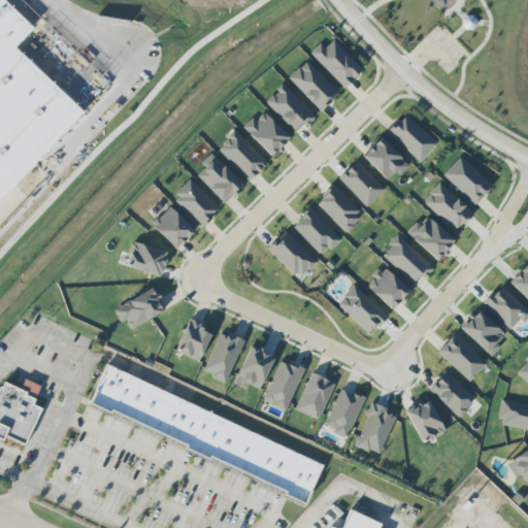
[(0,0),(0,197),(80,111),(12,45),(31,26),(0,0)]
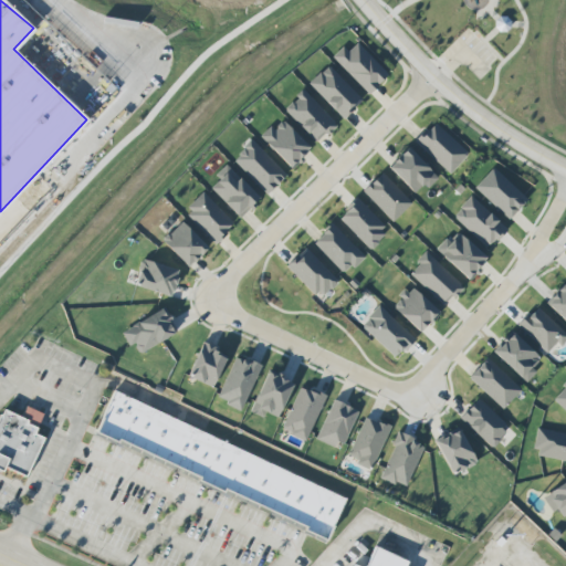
[(343,46),(333,56),(368,94),(388,75),(357,43),(348,52),(343,46)]
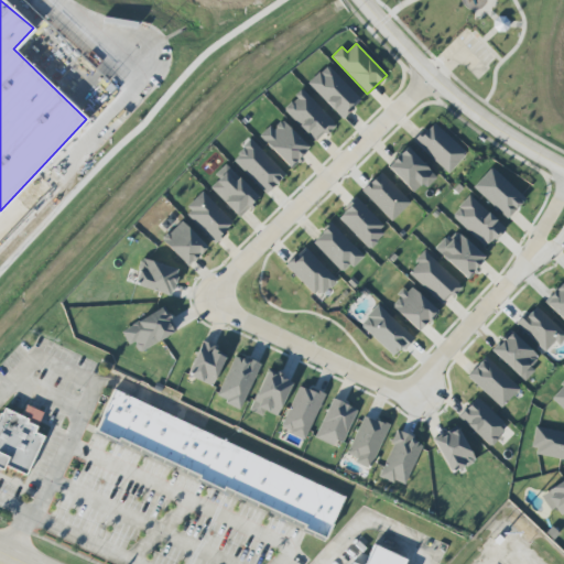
[(342,119),(361,100),(327,65),(307,84),(342,119)]
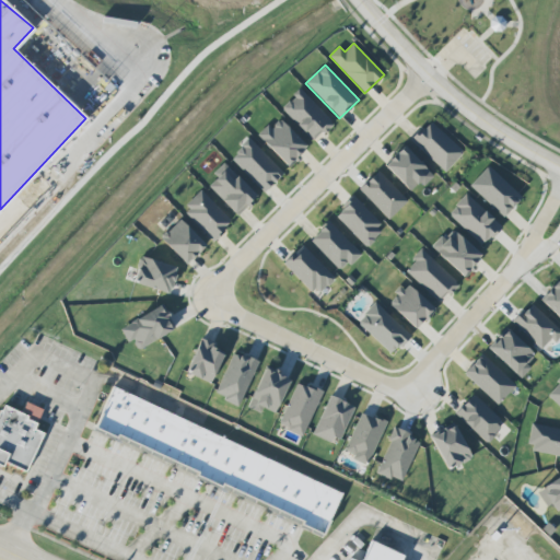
[(281,107),(313,142),(333,124),(301,89),(281,107)]
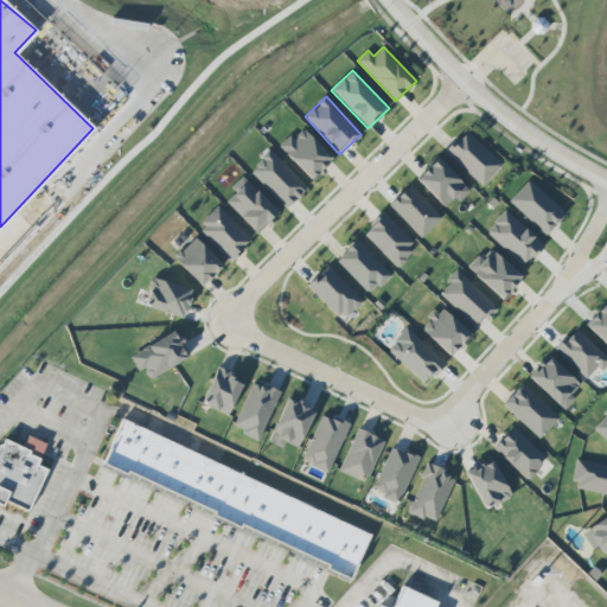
[(334,158),(302,129),(293,139),(289,135),(278,147),(313,180),(334,158)]
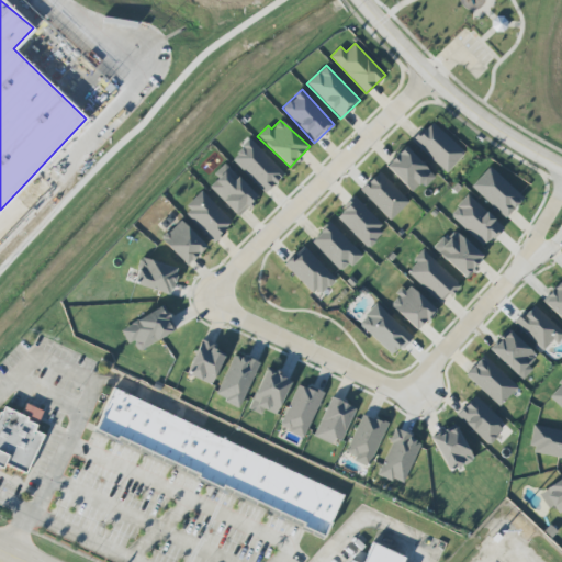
[(447,172),(464,154),(431,121),(413,141),(447,172)]
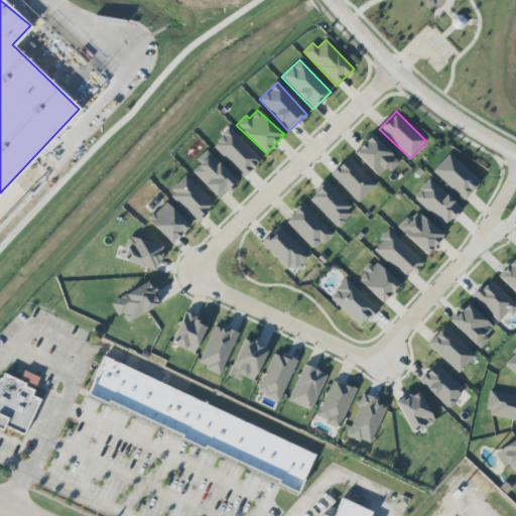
[(212,145),(243,177),(261,160),(231,128),(212,145)]
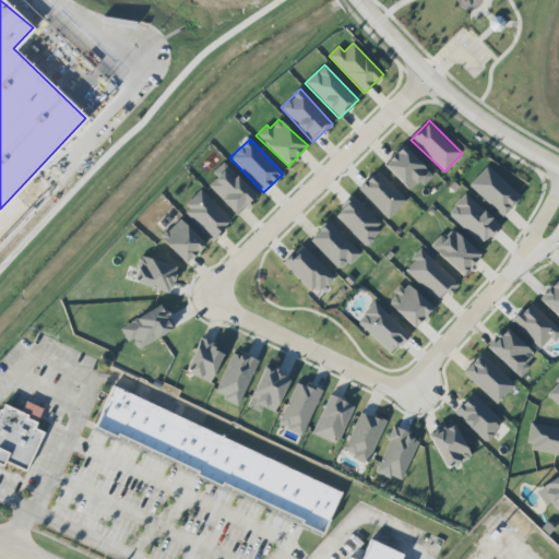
[(423,186),(432,176),(404,146),(384,165),(409,191),(419,181),(423,186)]
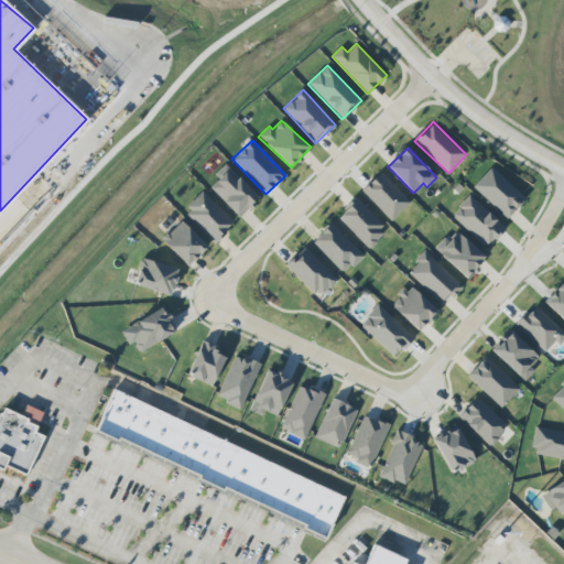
[(209,188),(240,217),(259,197),(225,164),(215,174),(219,179),(209,188)]
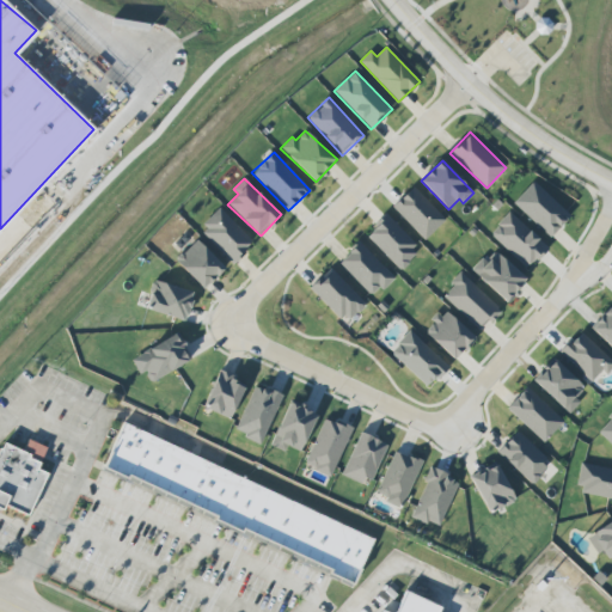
[(570,215),(533,181),(513,203),(550,238),(570,215)]
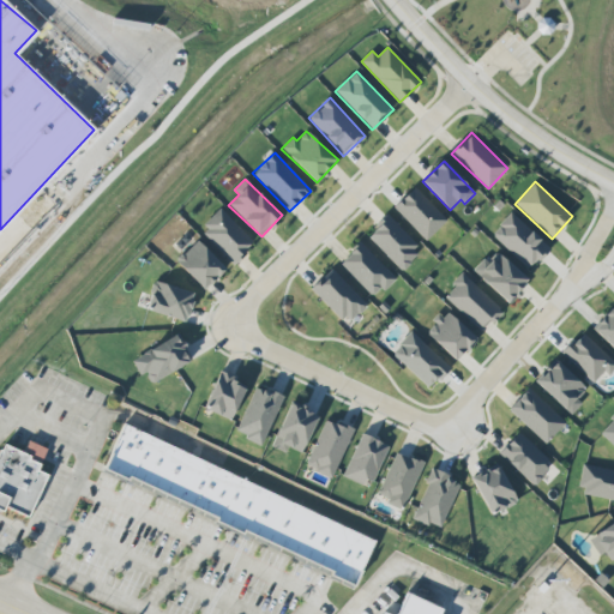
[(447,221),(416,187),(395,208),(426,241),(447,221)]
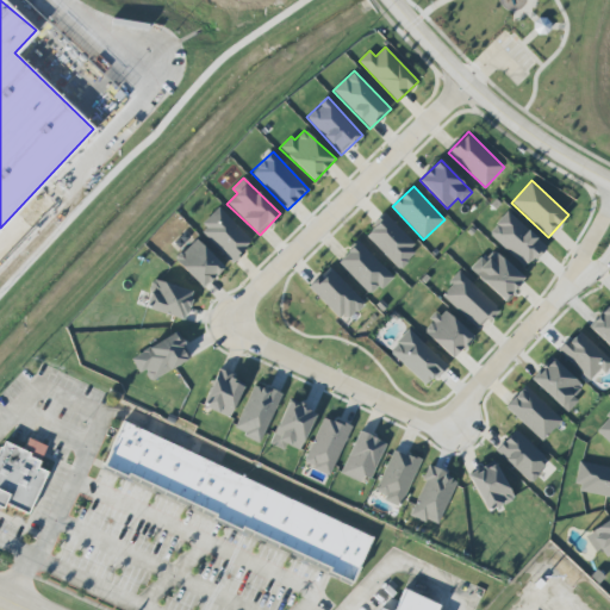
[(231,262),(253,242),(219,207),(199,226),(231,262)]
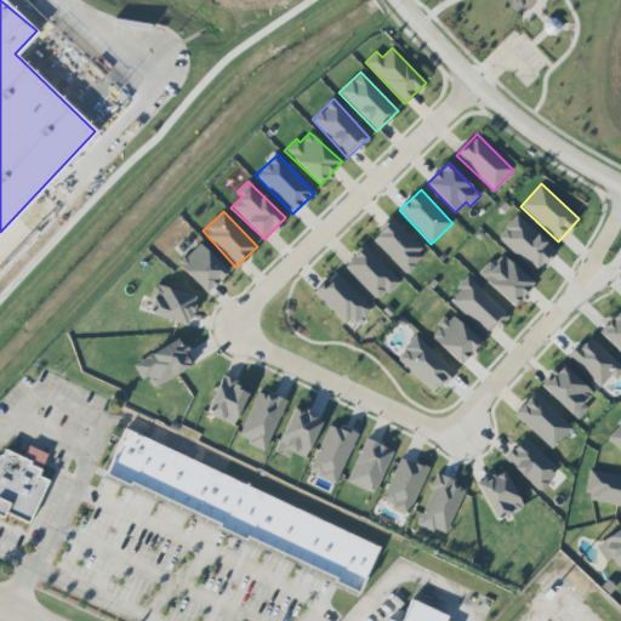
[(556,251),(517,215),(496,238),(535,273),(556,251)]
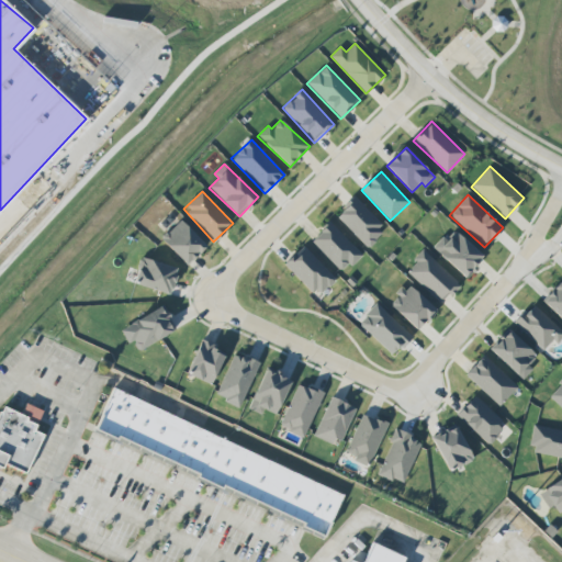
[(337,216),(368,248),(386,231),(355,198),(337,216)]
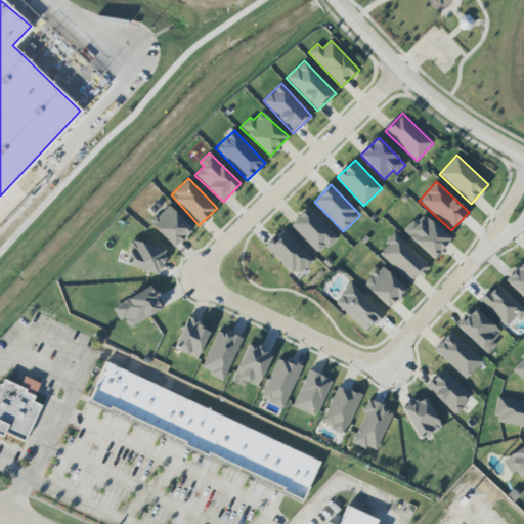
[(174,248),(192,230),(169,205),(149,222),(174,248)]
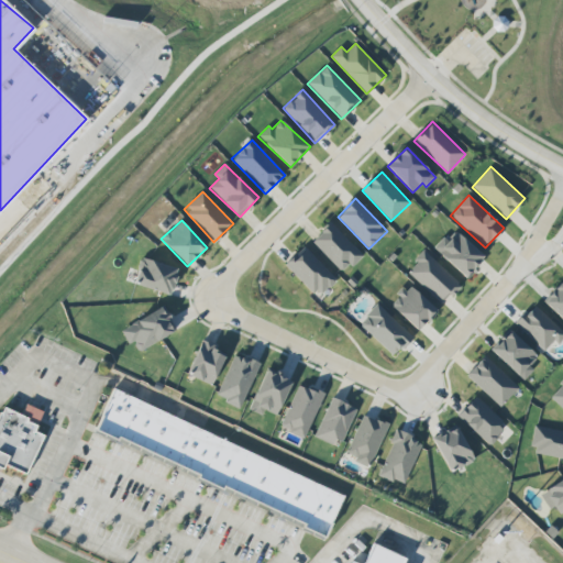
[(311,241),(343,274),(362,255),(331,222),(311,241)]
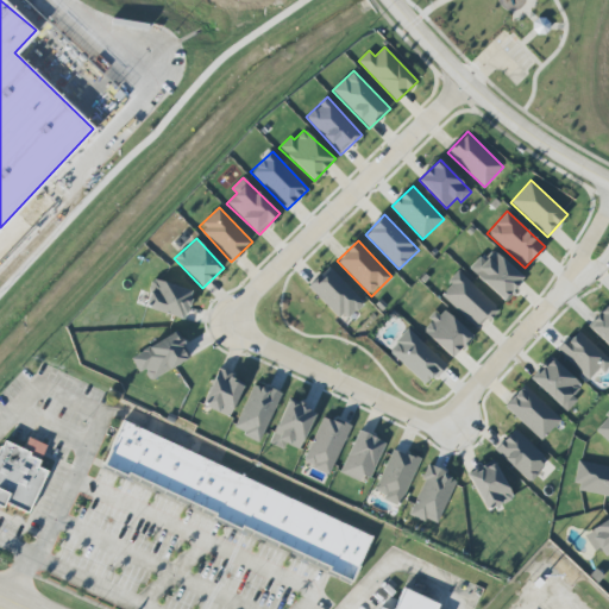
[(525,280),(491,248),(470,269),(503,301),(525,280)]
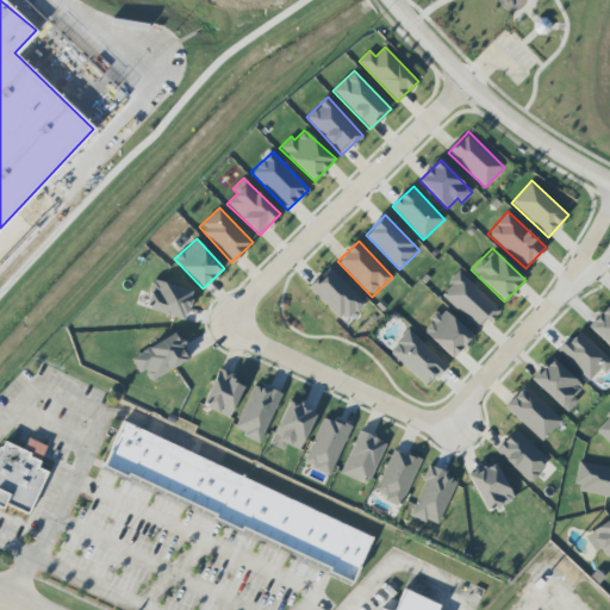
[(309,287),(343,323),(365,303),(330,267),(309,287)]
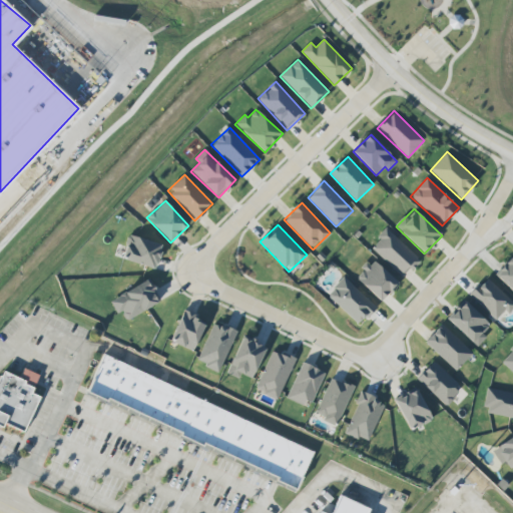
[(371,247),(404,278),(420,260),(387,229),(371,247)]
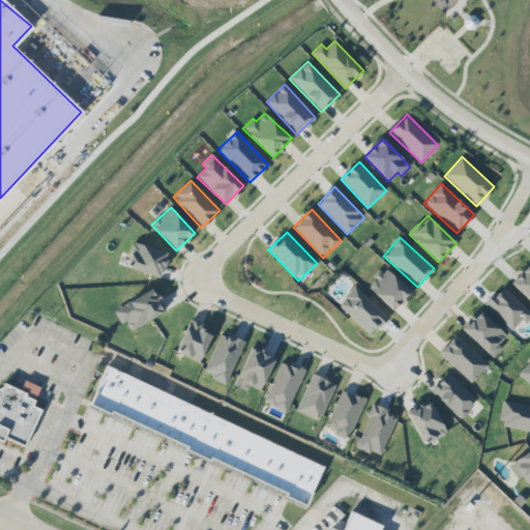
[(160,278),(168,253),(134,242),(126,268),(160,278)]
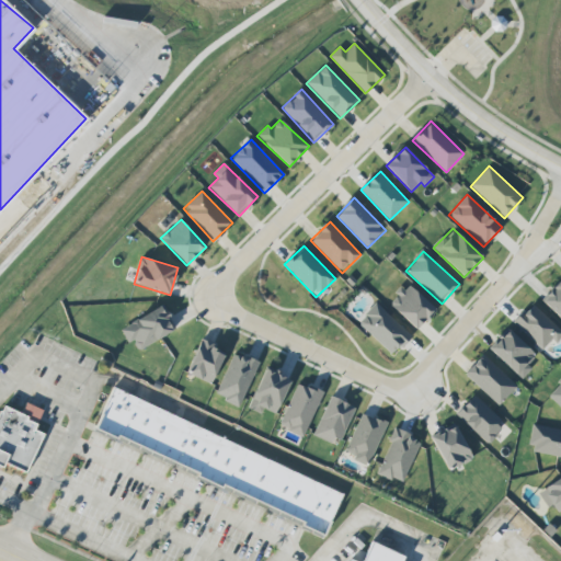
[(560,282),(560,281),(541,300),(560,319),(560,282)]
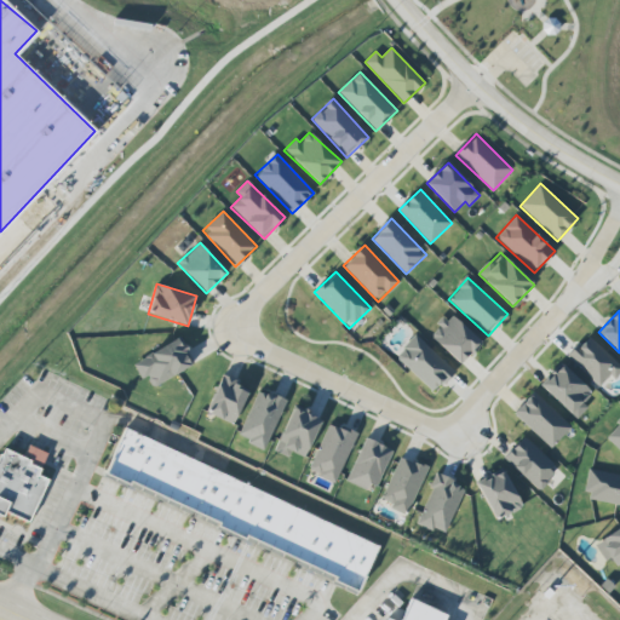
[(429,336),(460,365),(482,343),(451,314),(429,336)]
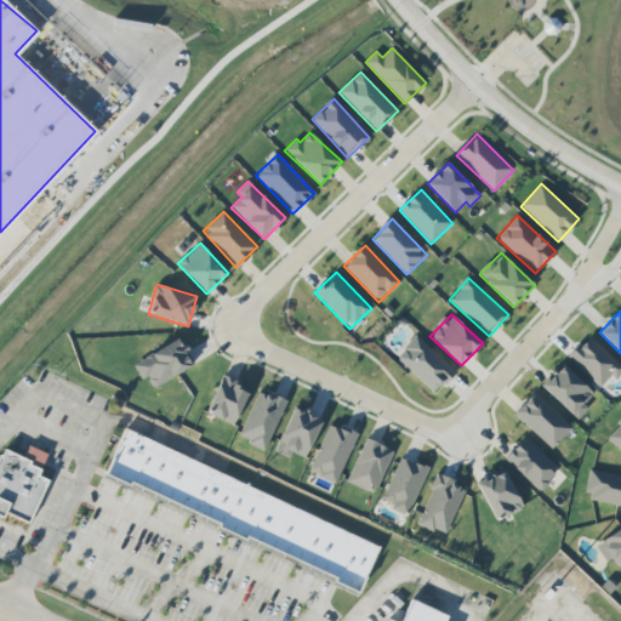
[(455,371),(415,335),(396,358),(436,394),(455,371)]
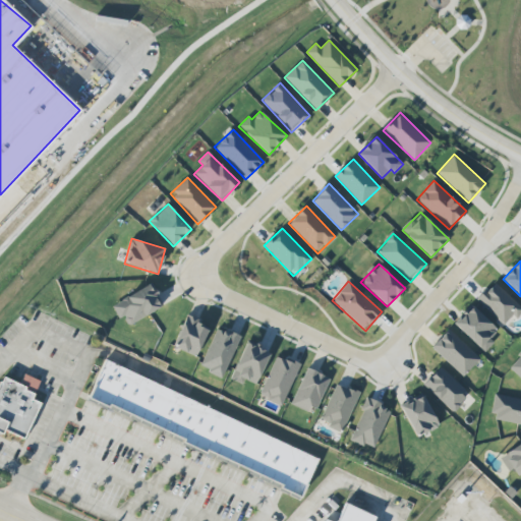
[(504,325),(512,316),(515,320),(520,312),(520,306),(494,282),(476,300),(504,325)]
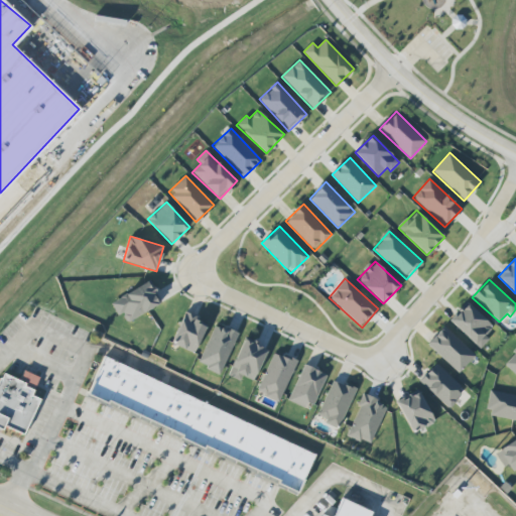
[(118,315),(122,313),(127,323),(162,301),(149,280),(111,303),(118,315)]
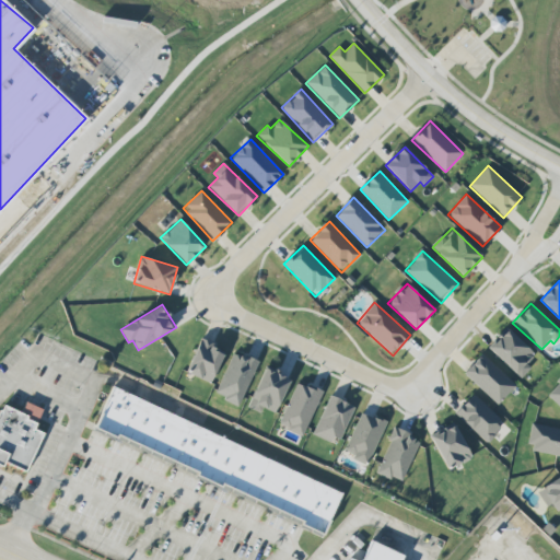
[(535,354),(505,328),(488,348),(521,378),(531,368),(526,363),(535,354)]
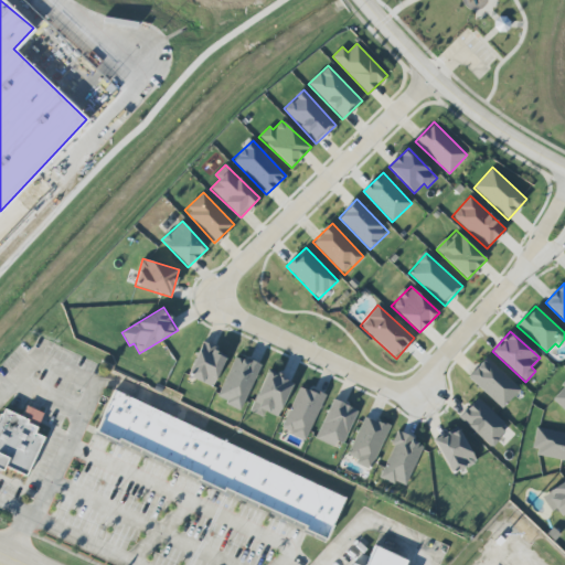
[(201,343),(189,377),(214,386),(227,352),(201,343)]
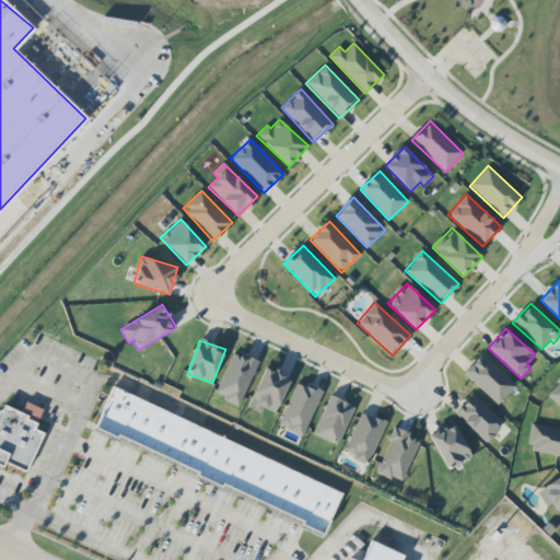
[(241,406),(257,361),(232,352),(216,396),(241,406)]
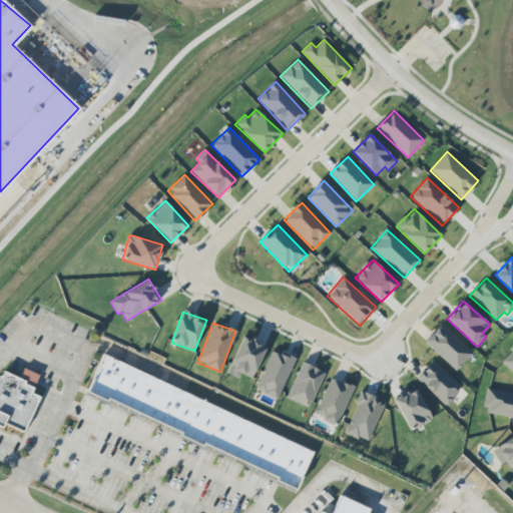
[(472,353),(442,324),(425,342),(456,371),(472,353)]
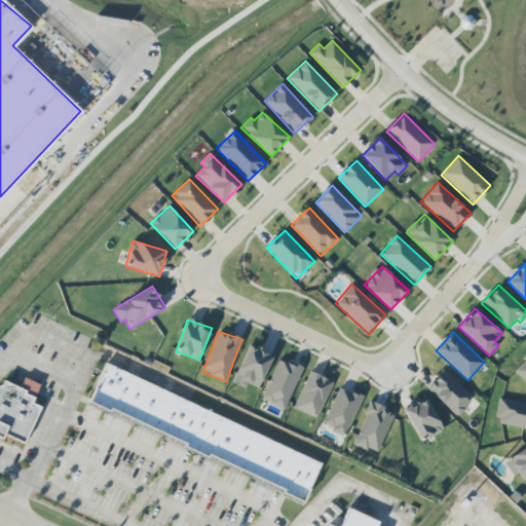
[(232,383),(246,388),(247,383),(258,388),(272,355),(249,345),(232,383)]
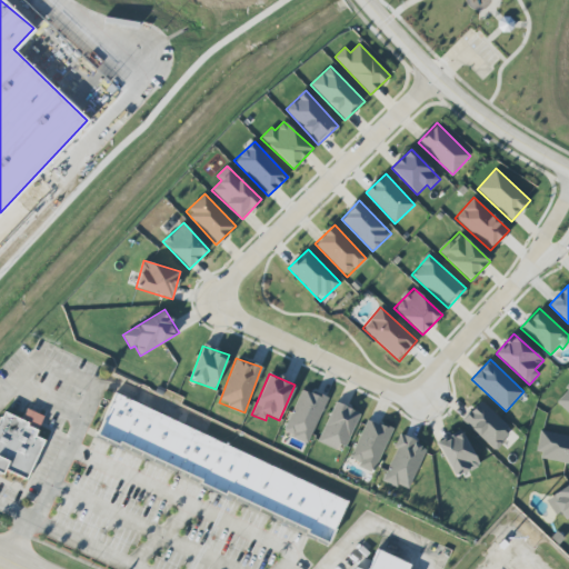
[(568,413),(568,386),(556,401),(568,413)]
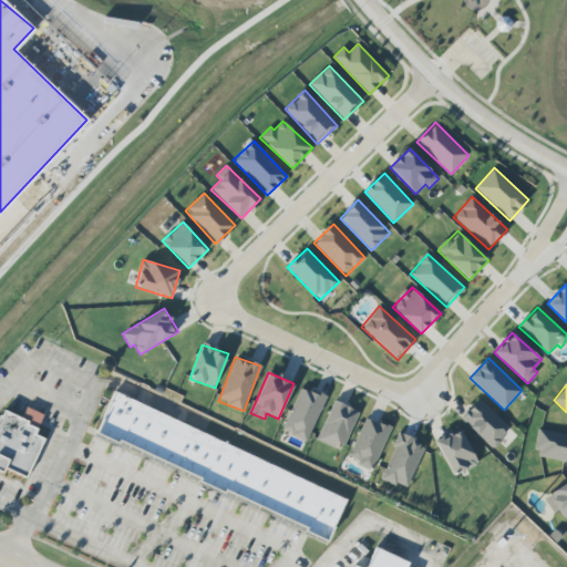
[(326,398),(300,387),(282,431),(308,442),(326,398)]
